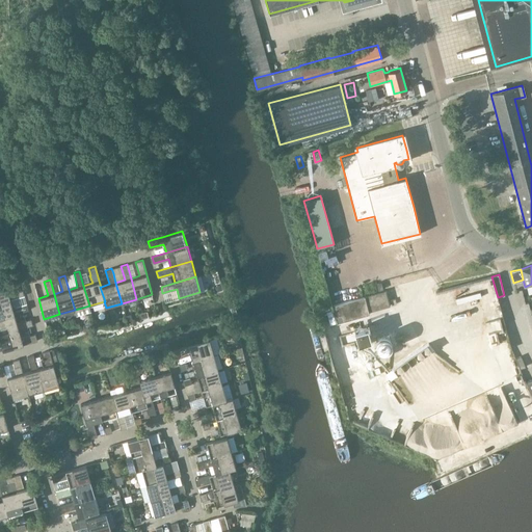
[(8,293),(6,284),(0,285),(0,301),(10,299),(24,295),(23,289),(8,293)]
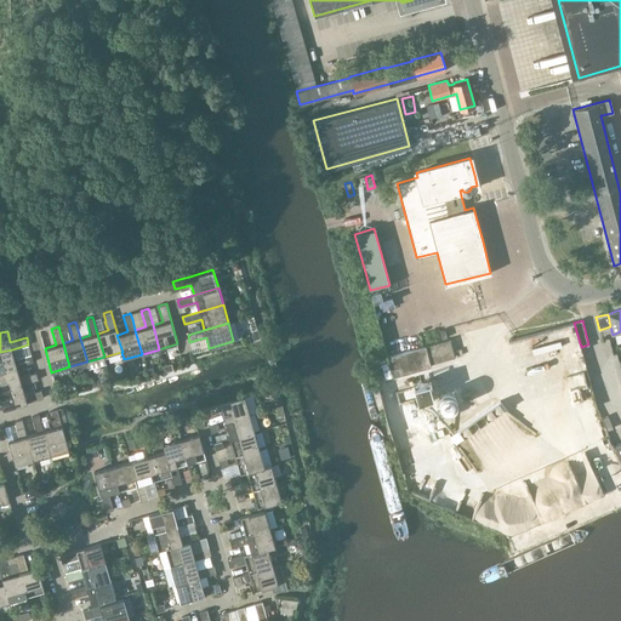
[(455,357),(454,352),(450,339),(387,355),(393,376),(431,366),(429,363),(455,357)]
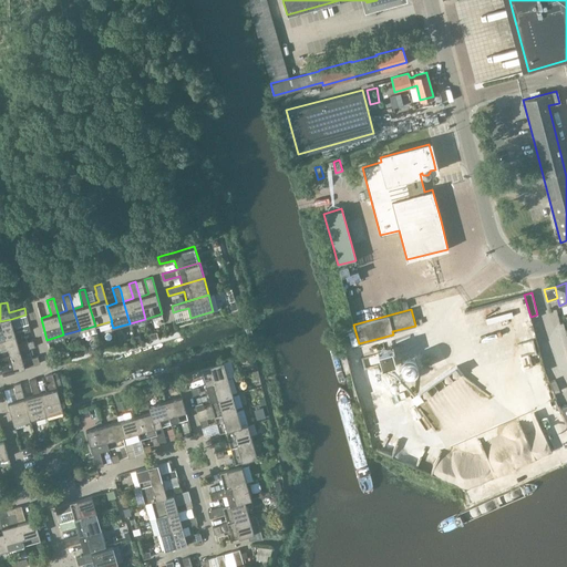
[(0,339),(16,334),(30,330),(29,323),(13,328),(11,319),(0,321),(0,339)]
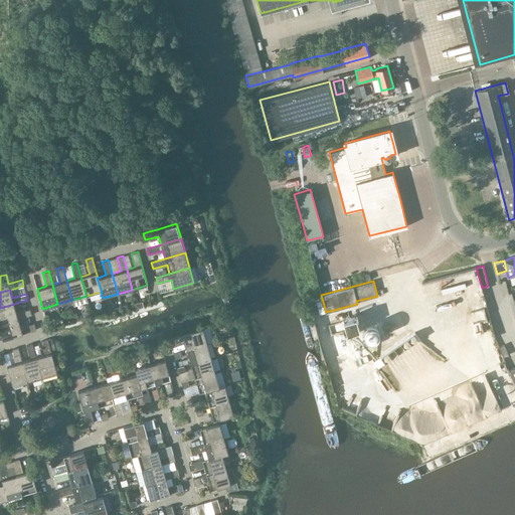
[(88,305),(98,304),(97,296),(87,297),(88,305)]
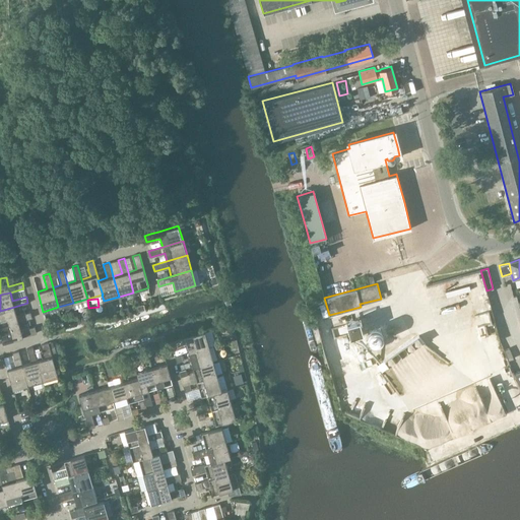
[(24,314),(16,316),(14,307),(0,311),(0,326),(18,322),(33,318),(30,312),(24,313),(24,314)]
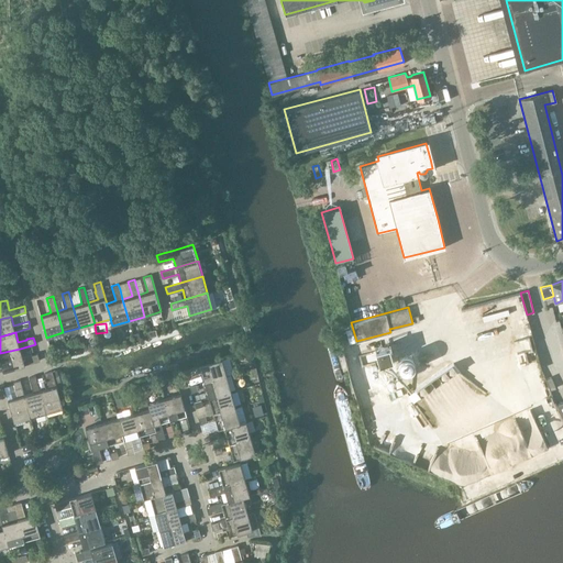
[(31,355),(22,357),(20,349),(0,353),(0,361),(3,371),(40,361),(37,353),(31,355)]
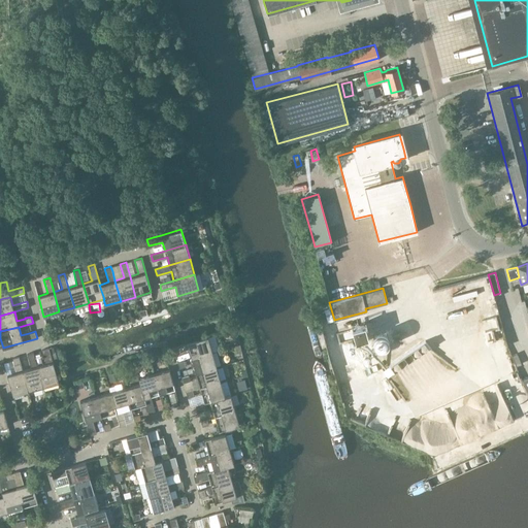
[(187,342),(173,345),(174,353),(189,349),(191,358),(211,352),(207,336),(187,342)]
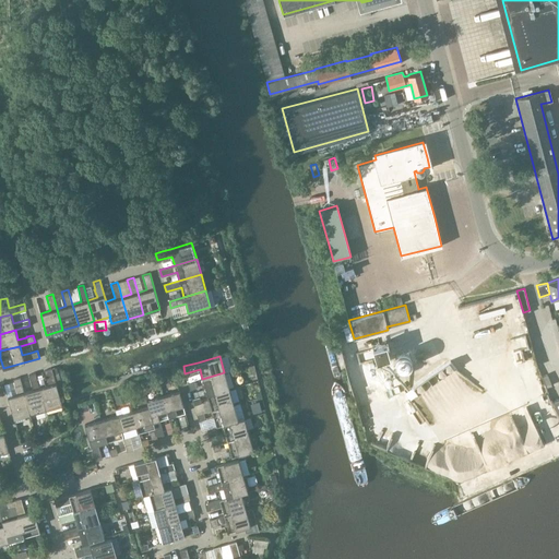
[(349,365),(353,378),(369,372),(366,360),(349,365)]
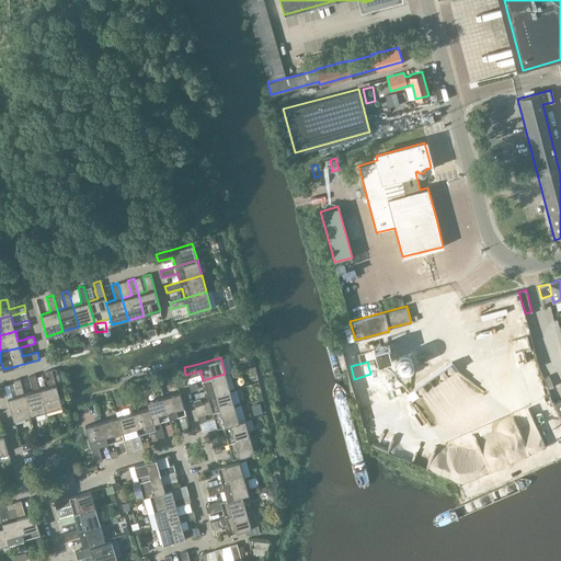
[(546,368),(540,371),(548,387),(560,380),(554,371),(549,375),(546,368)]
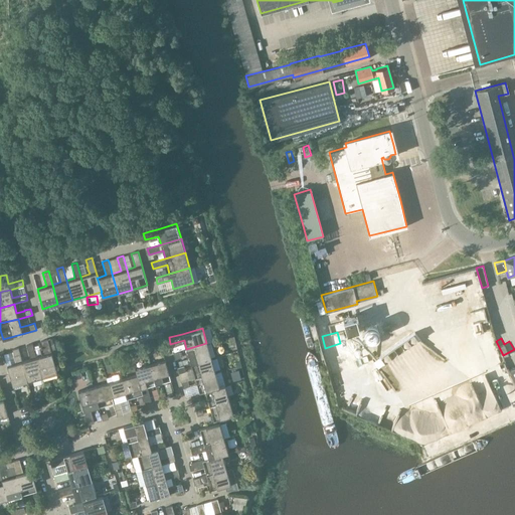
[(42,377),(57,372),(47,339),(41,341),(45,354),(36,357),(42,377)]
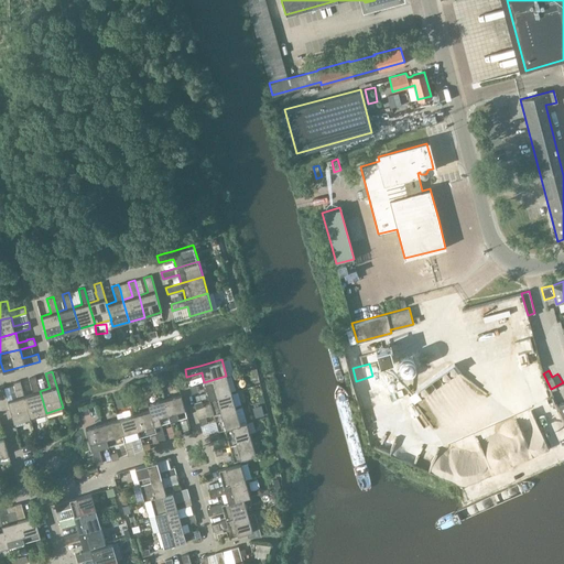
[(46,413),(40,391),(35,376),(29,378),(33,393),(24,396),(30,418),(46,413)]
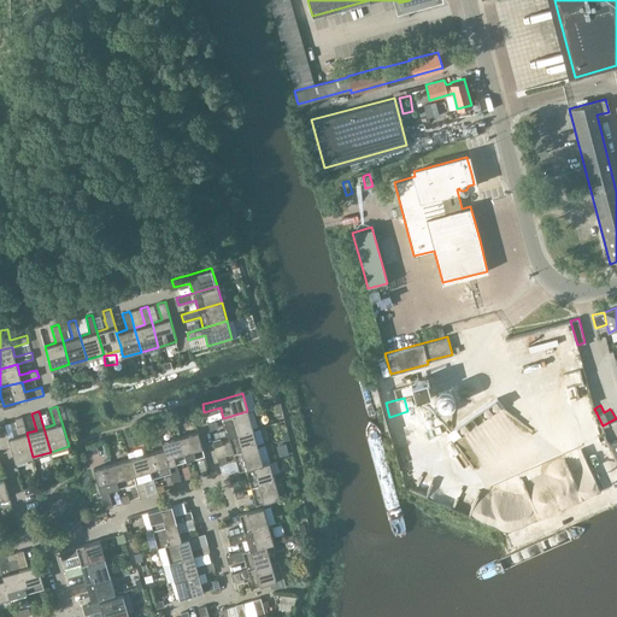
[(229,435),(253,428),(247,411),(223,418),(229,435)]
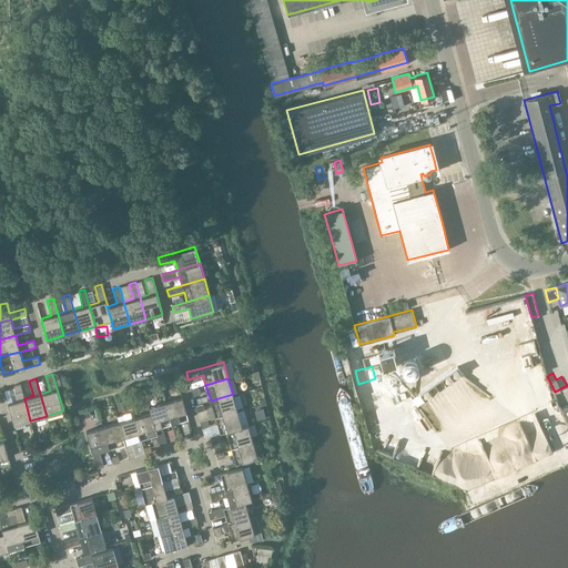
[(30,421),(24,398),(20,383),(13,385),(18,401),(8,403),(13,425),(30,421)]
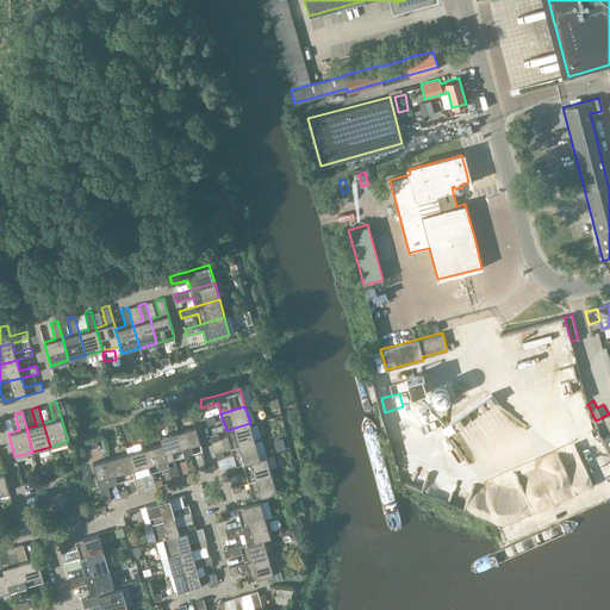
[(231,448),(255,441),(250,423),(226,430),(231,448)]
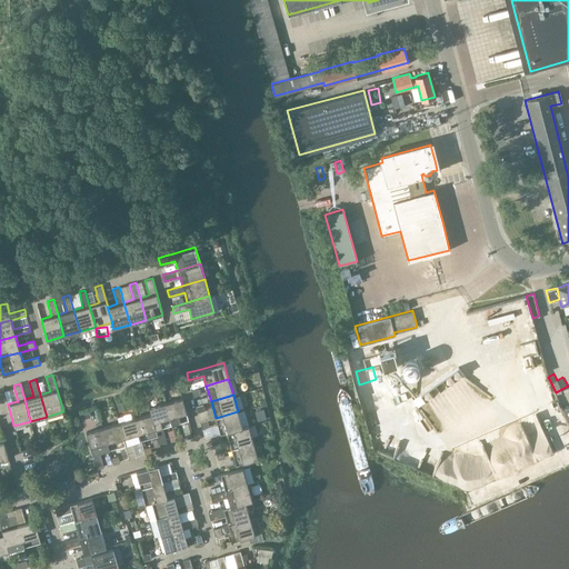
[(171,425),(188,419),(181,397),(166,402),(171,425)]
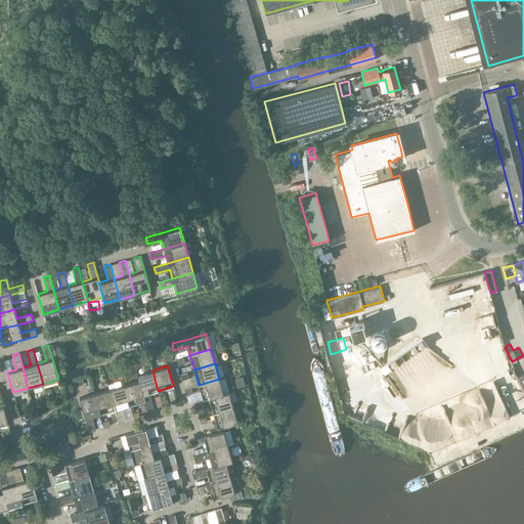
[(507,385),(513,383),(510,369),(503,372),(507,385)]
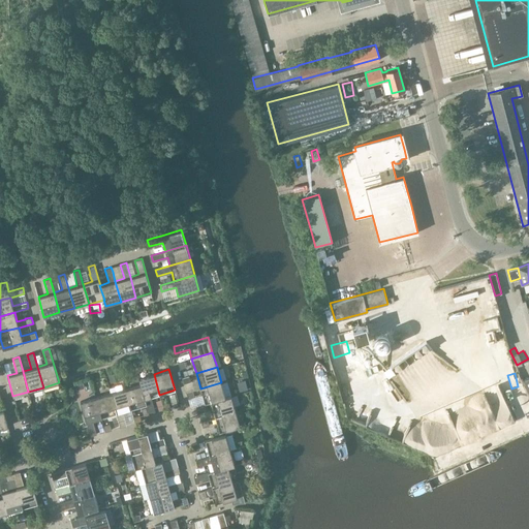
[(151,397),(159,395),(154,374),(138,378),(139,384),(147,404),(146,405),(149,414),(155,412),(151,397)]
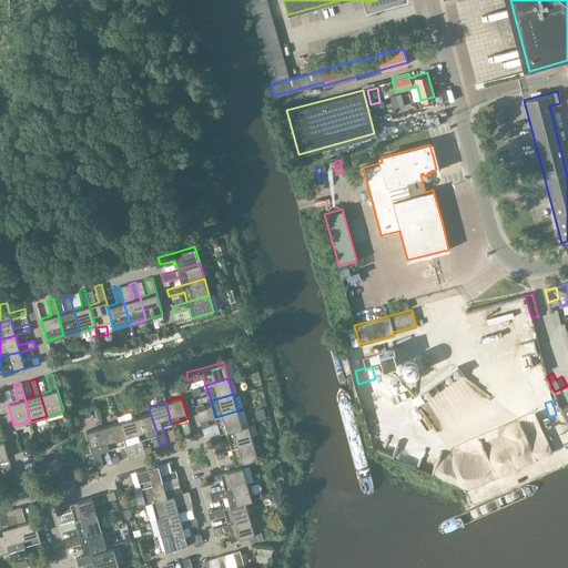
[(241,426),(242,426),(237,411),(215,417),(220,433),(226,432),(225,430),(241,426)]
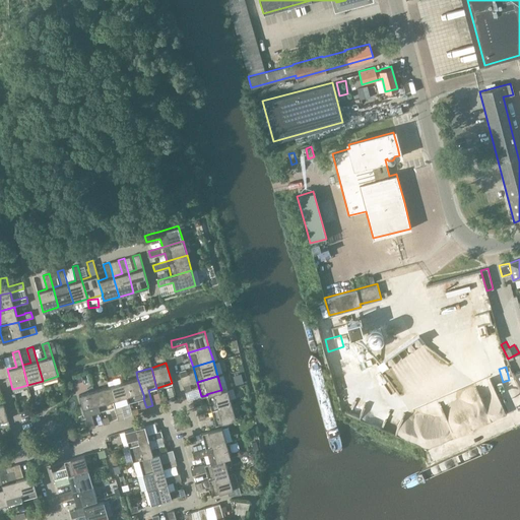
[(129,402),(143,398),(144,397),(137,378),(123,382),(129,402)]
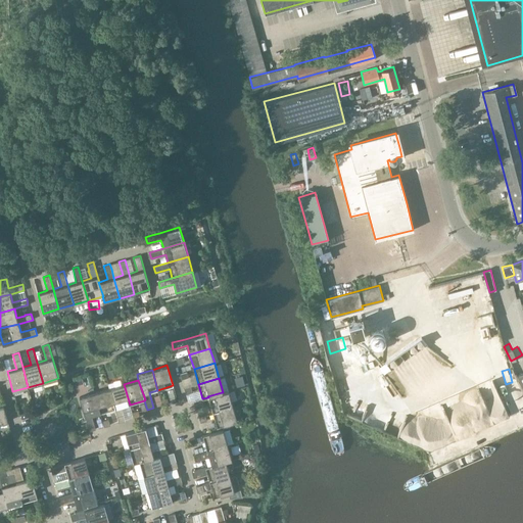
[(121,407),(130,405),(124,384),(109,388),(114,409),(116,416),(119,422),(125,421),(123,415),(121,407)]
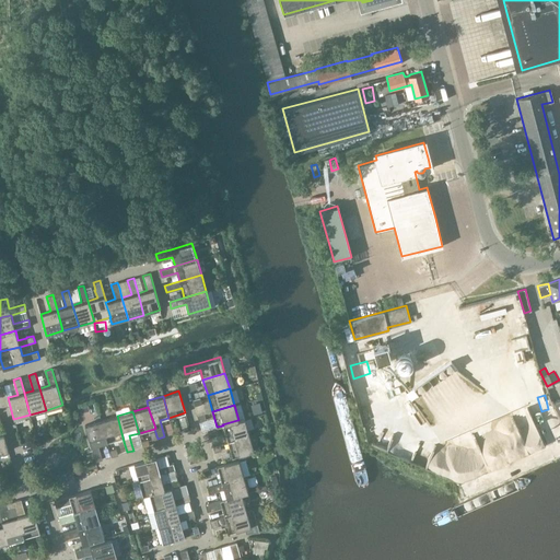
[(107,442),(123,438),(117,416),(101,420),(107,442)]
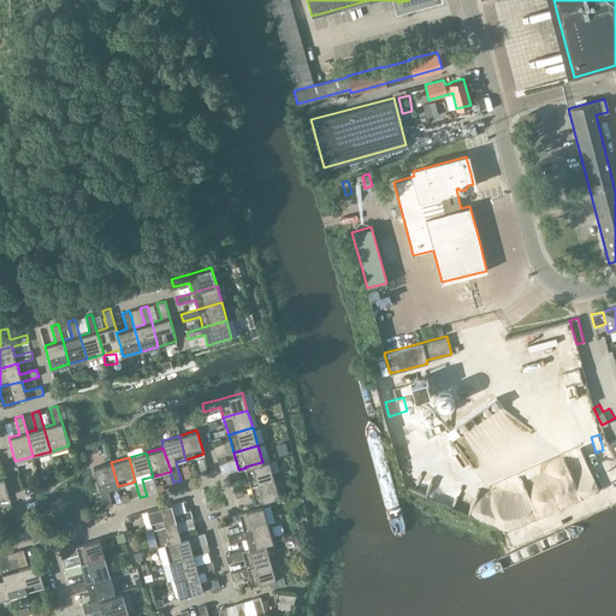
[(250,485),(274,478),(268,460),(262,462),(261,462),(244,467),(246,468),(250,485)]
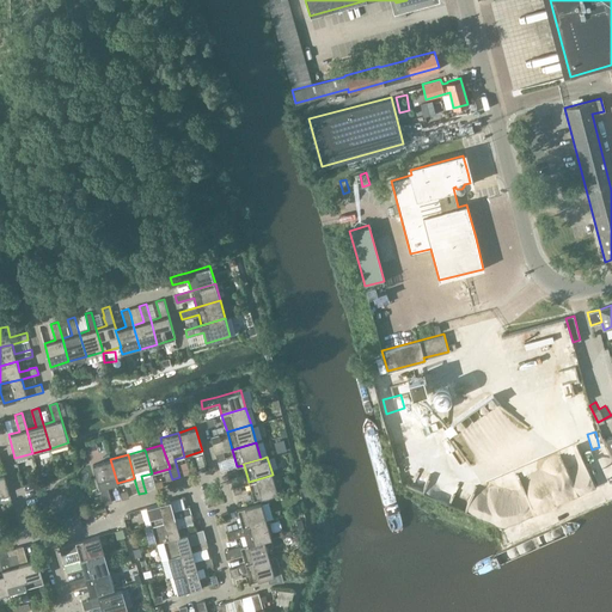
[(106,487),(117,483),(110,459),(92,465),(104,505),(111,502),(106,487)]
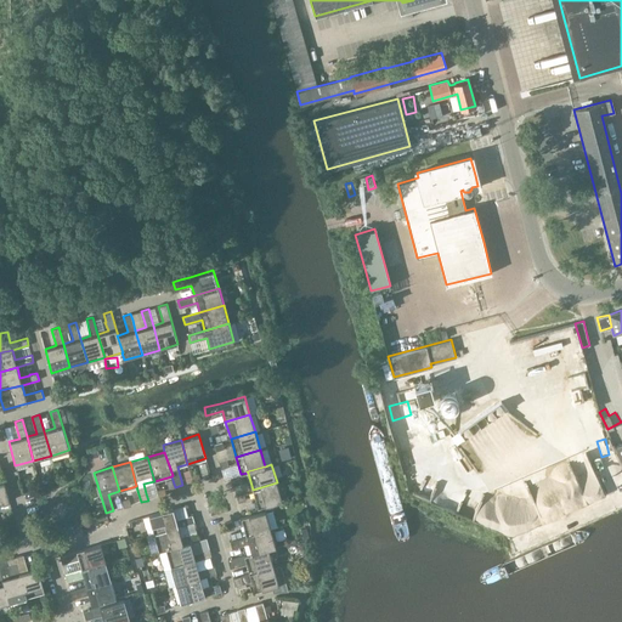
[(231,476),(233,484),(241,482),(238,474),(231,476)]
